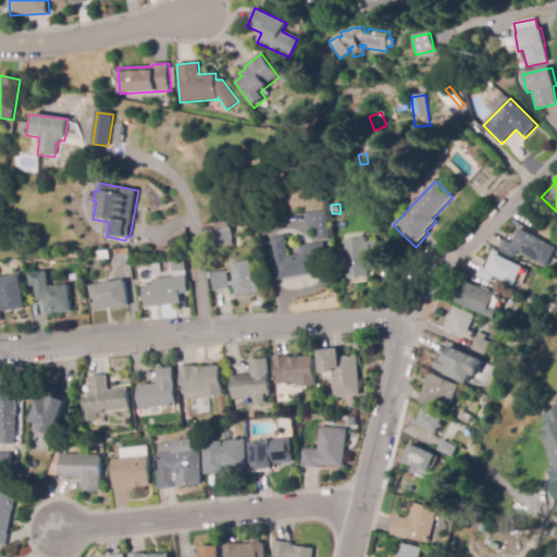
[(318,242),(317,231),(308,231),(307,213),(327,211),(330,240),(318,242)]
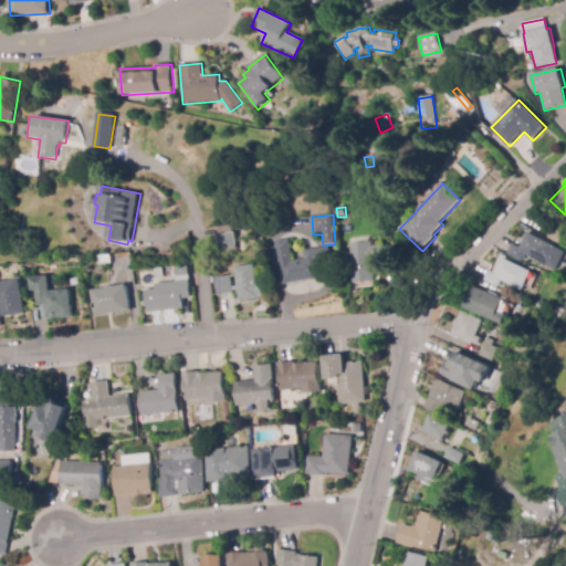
[(220,252),(218,228),(232,227),(232,233),(236,233),(237,251),(220,252)]
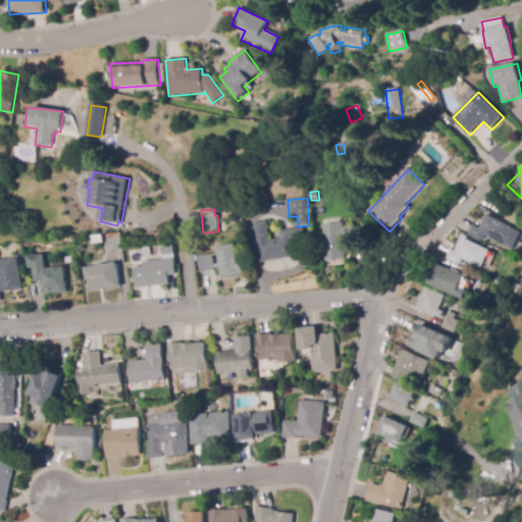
[(521,217),(519,225),(506,219),(510,211),(521,217)]
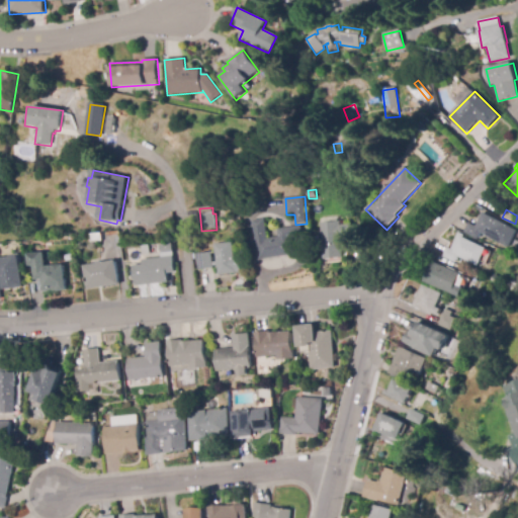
[(484,213),(517,231),(517,233),(510,248),(481,234),(479,239),(472,236),(464,233),(468,224),(477,228),(484,213)]
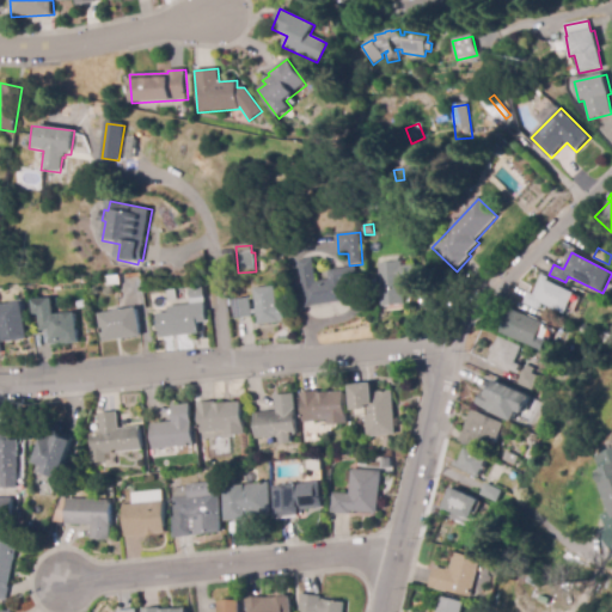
[(306,308),(299,262),(314,258),(318,282),(331,280),(329,271),(357,267),(360,281),(346,283),(349,301),(306,308)]
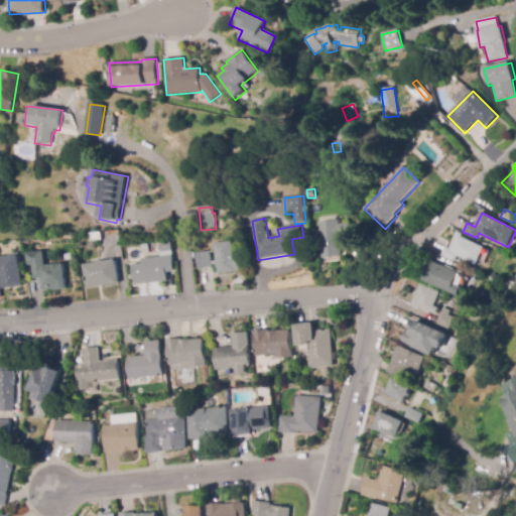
[(323,259),(319,223),(340,221),(340,225),(351,224),(352,236),(341,237),(341,241),(344,241),(345,249),(342,249),(343,257),(323,259)]
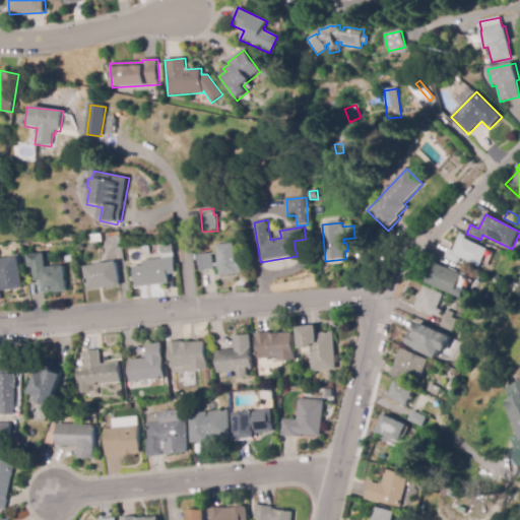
[(90,244),(90,236),(102,235),(103,243),(90,244)]
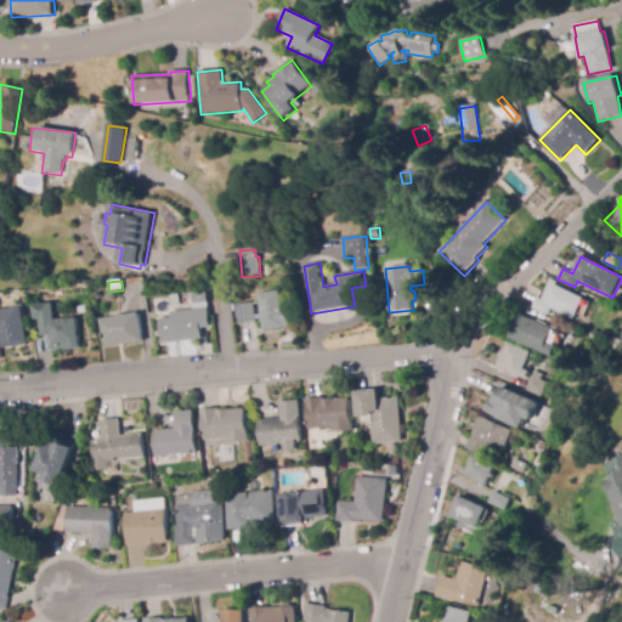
[(574,318),(552,309),(548,316),(531,309),(536,298),(542,300),(550,281),(584,295),(574,318)]
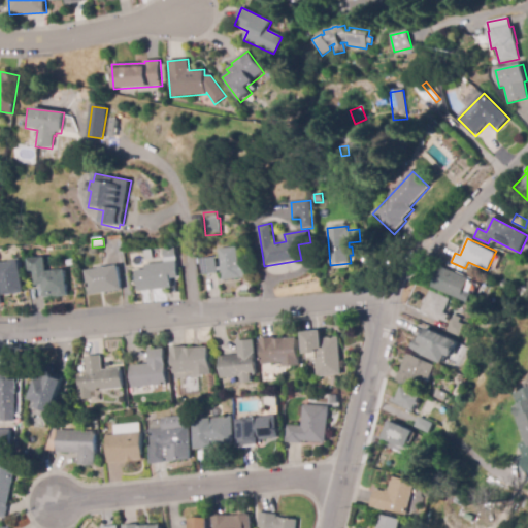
[(223,281),(220,250),(237,248),(239,263),(244,263),(246,277),(223,281)]
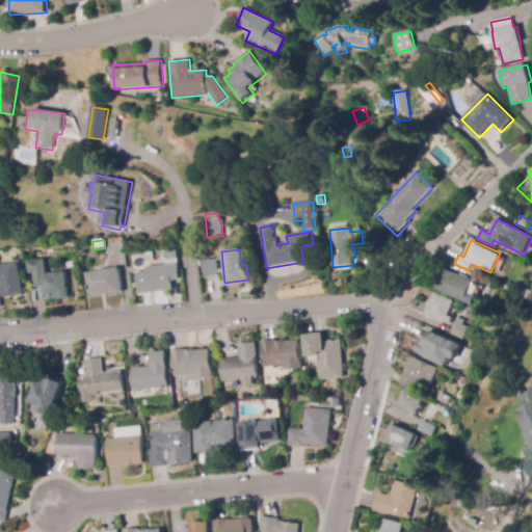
[(166,265),(164,253),(177,250),(179,263),(166,265)]
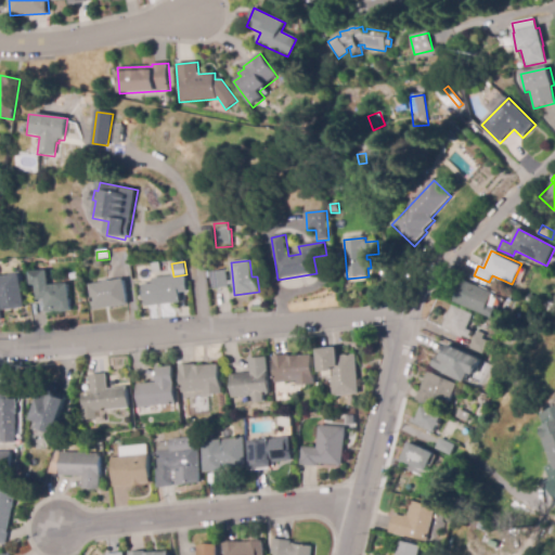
[(153,274),(152,265),(160,263),(162,273),(153,274)]
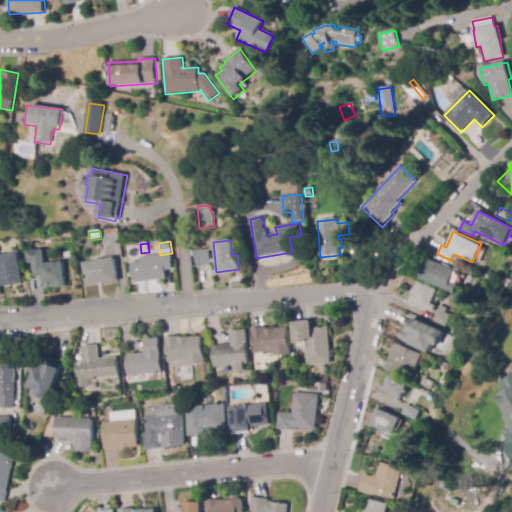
[(42,289),(41,277),(34,277),(33,264),(28,264),(27,251),(45,250),(46,264),(63,262),(66,287),(42,289)]
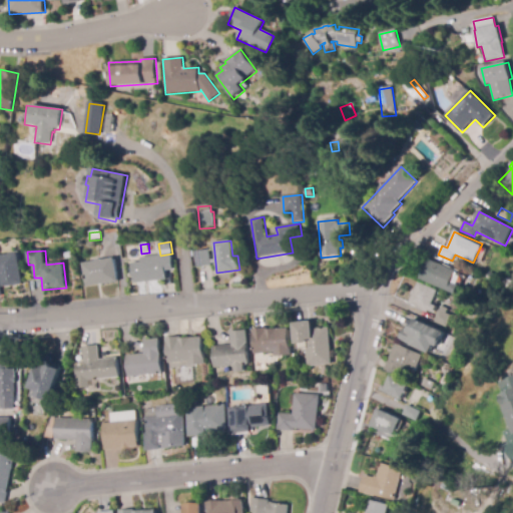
[(197,268),(196,251),(210,250),(211,267),(197,268)]
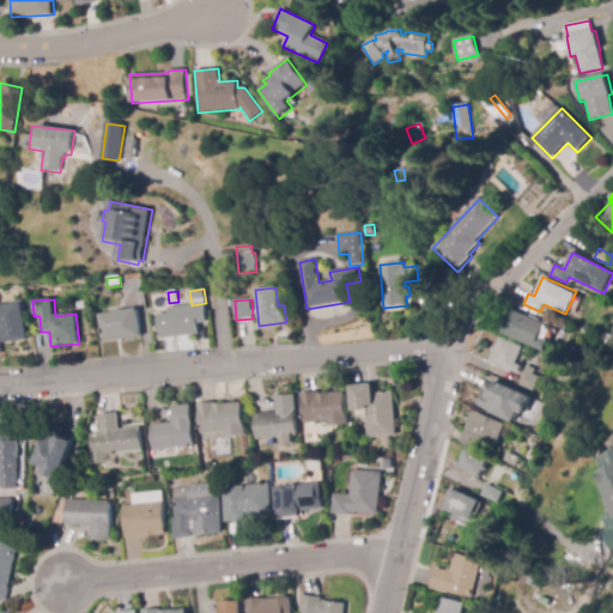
[(2,344),(0,329),(0,305),(22,303),(28,340),(2,344)]
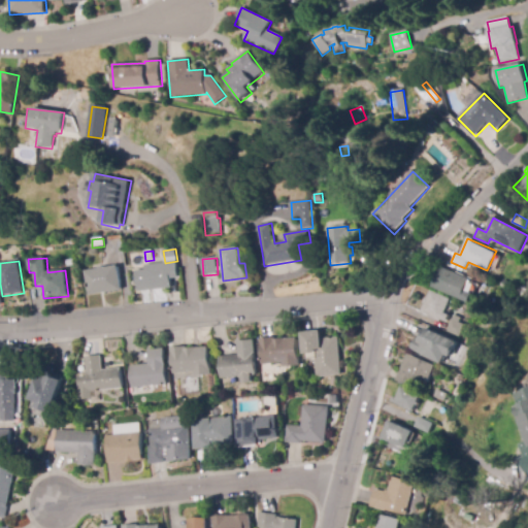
[(139,292),(136,272),(146,271),(146,266),(176,262),(178,278),(171,278),(172,288),(139,292)]
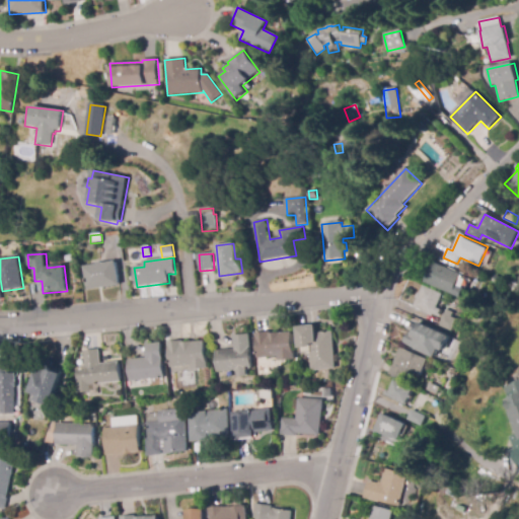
[(87,291),(83,268),(117,262),(121,285),(87,291)]
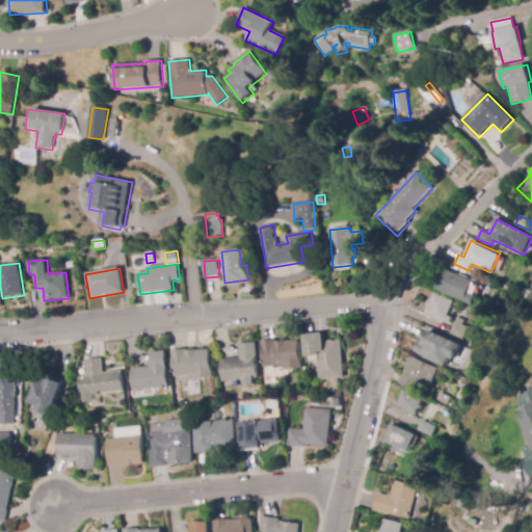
[(473,306),(434,289),(443,269),(474,283),(470,293),(477,296),(473,306)]
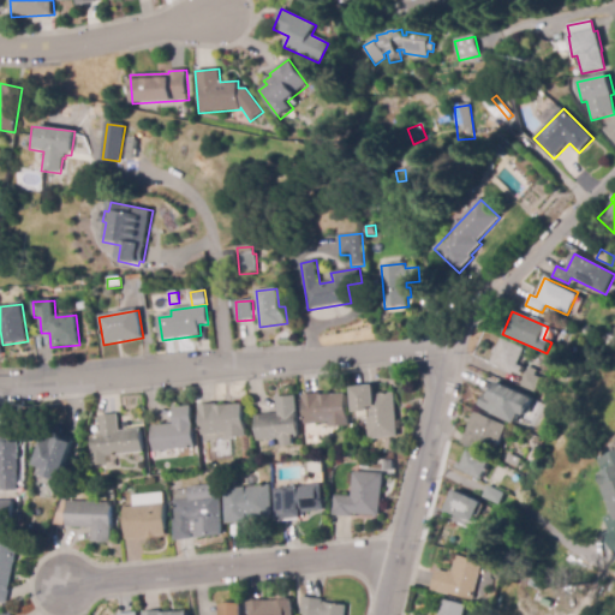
[(587,324),(596,329),(592,336),(583,333),(587,324)]
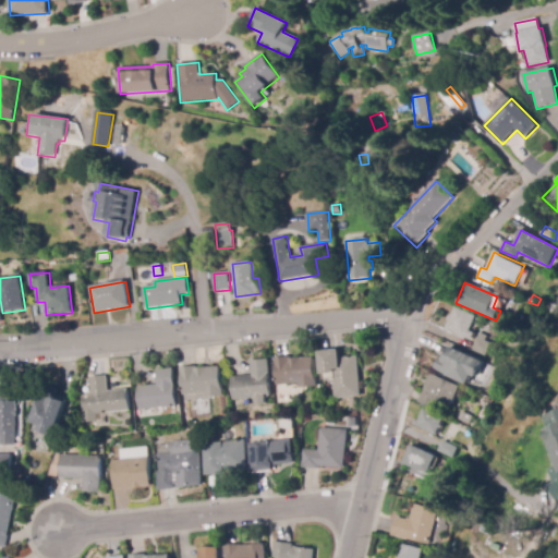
[(557,305),(555,313),(547,310),(550,301),(557,305)]
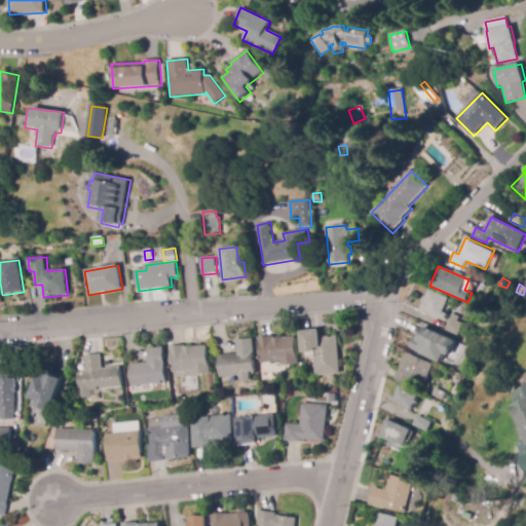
[(445,321),(439,318),(438,321),(419,313),(423,303),(422,302),(423,298),(425,299),(429,291),(449,299),(443,312),(447,314),(445,321)]
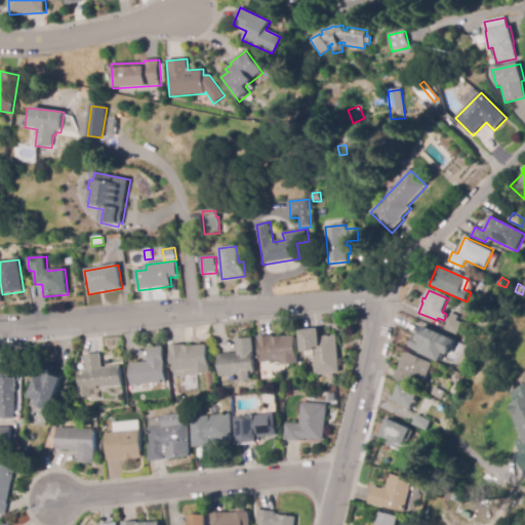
[(458,334),(444,328),(448,317),(462,323),(458,334)]
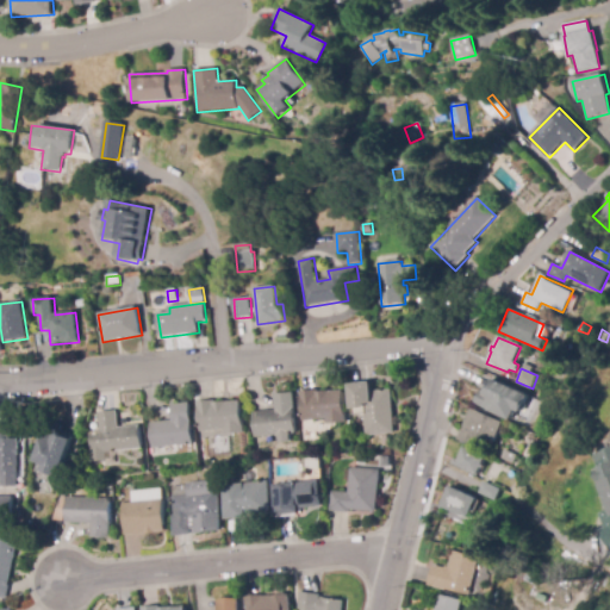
[(496,378),(534,394),(526,411),(521,410),(516,419),(475,403),(481,388),(489,392),(491,385),(493,385),(496,378)]
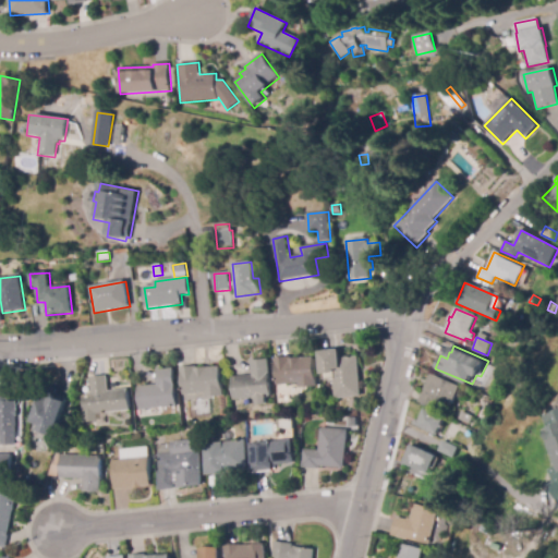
[(336,400),(334,379),(323,380),(319,352),(341,350),(341,359),(359,356),(363,397),(336,400)]
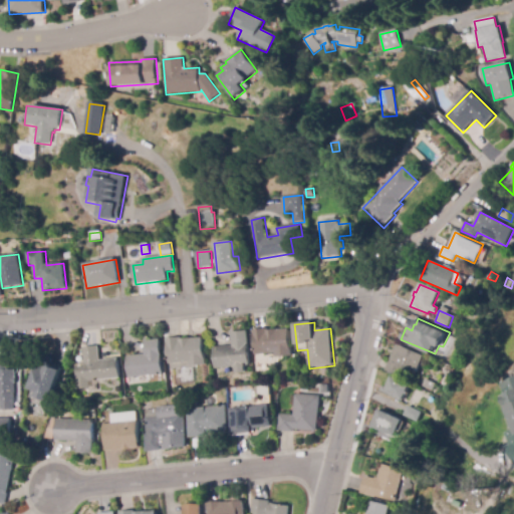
[(253,331),(289,329),(290,358),(276,359),(276,354),(254,356),(253,331)]
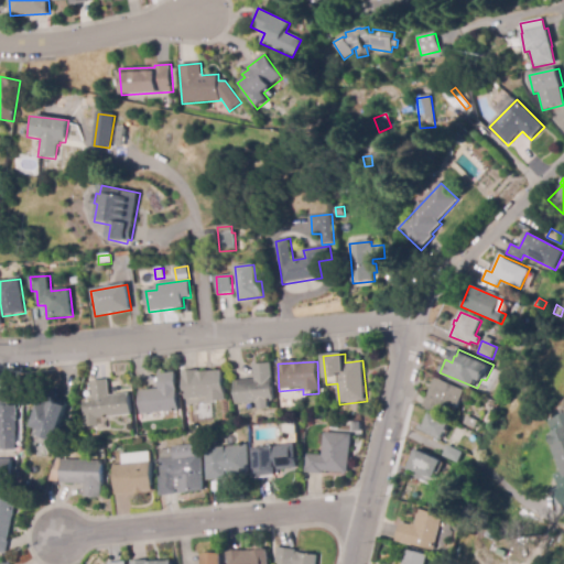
[(259,410),(258,403),(236,405),(234,381),(255,379),(253,366),(272,364),(275,401),(269,401),(270,409),(259,410)]
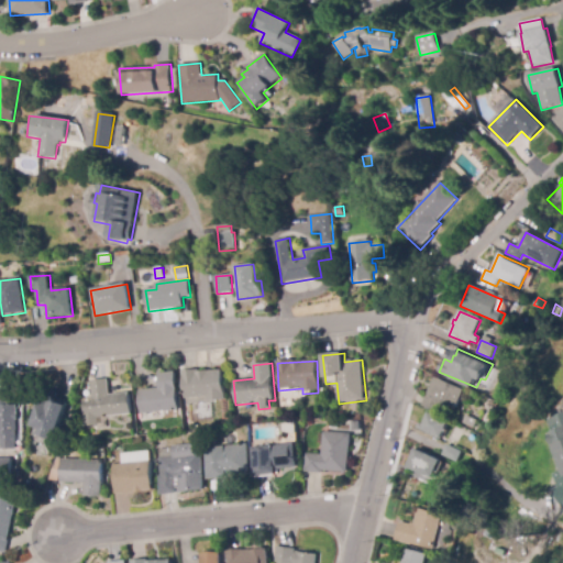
[(208,403),(207,397),(185,399),(181,372),(199,370),(199,373),(222,371),(225,400),(208,403)]
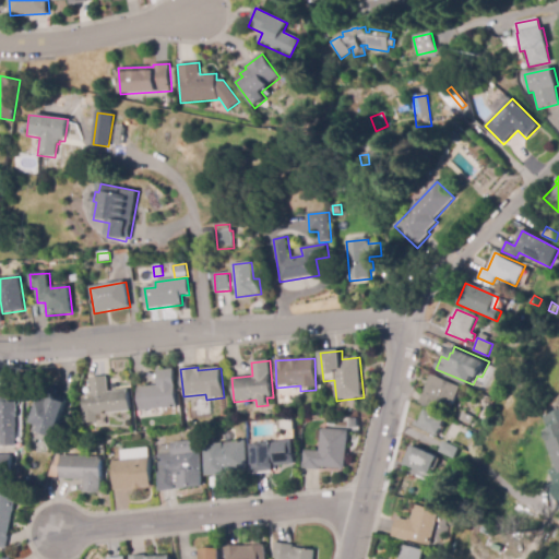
[(147,417),(147,411),(140,412),(138,388),(159,385),(158,371),(175,370),(179,414),(147,417)]
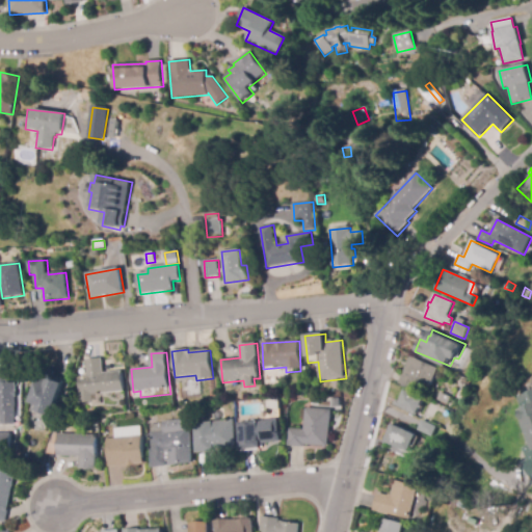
[(426,396),(399,384),(411,356),(439,368),(426,396)]
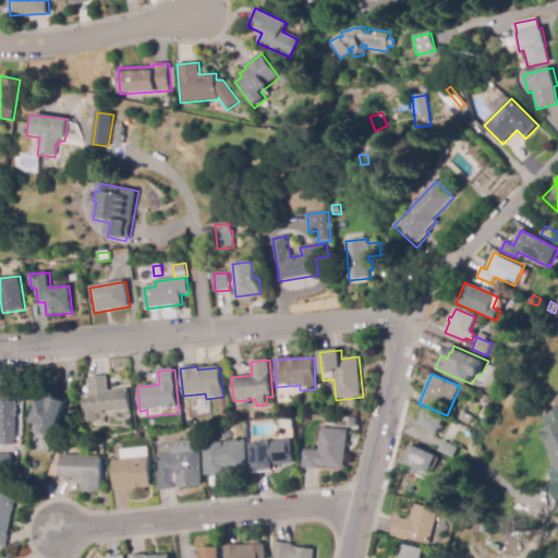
[(98,423),(98,422),(86,423),(83,400),(93,399),(91,378),(107,376),(109,392),(130,390),(132,411),(105,414),(106,422),(98,423)]
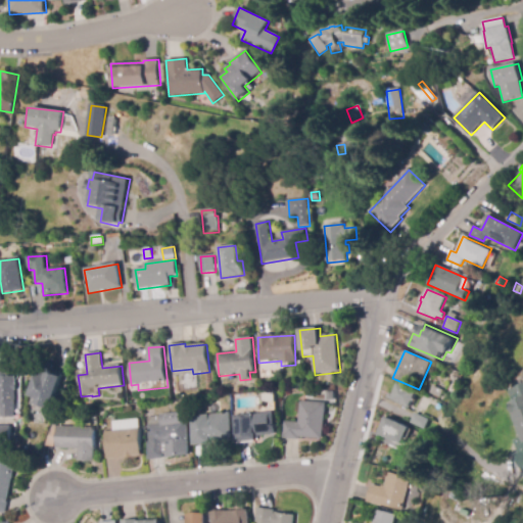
[(64,376),(52,409),(37,402),(39,398),(30,394),(42,361),(54,366),(52,370),(57,372),(57,373),(64,376)]
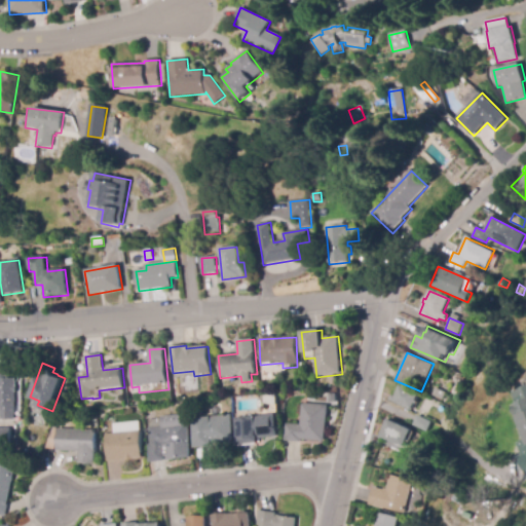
[(0,420),(0,371),(8,371),(8,379),(17,379),(17,386),(19,386),(19,392),(16,392),(16,420),(0,420)]
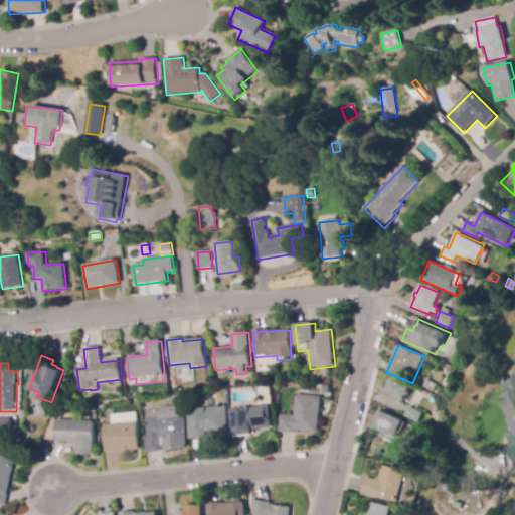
[(514,378),(514,463),(513,464),(507,448),(514,445),(511,435),(514,433),(514,430),(508,412),(507,413),(503,404),(505,404),(502,397),(506,396),(501,384),(514,378)]
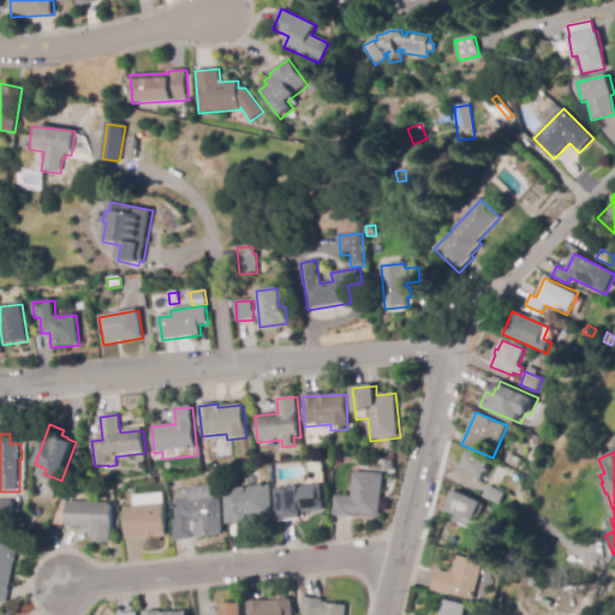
[(481,479),(457,467),(459,463),(464,465),(470,453),(490,463),(487,470),(489,471),(488,473),(484,472),(481,479)]
